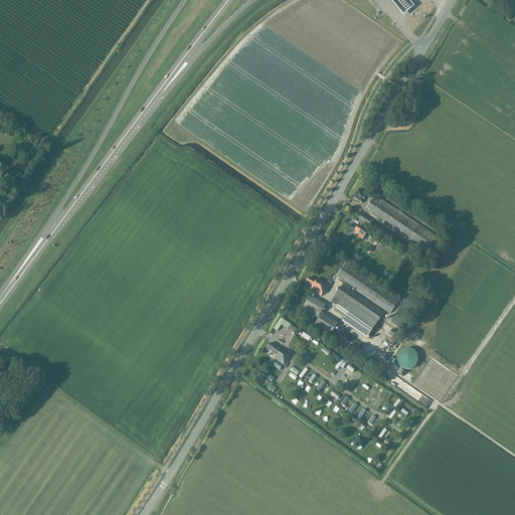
[(407,0),(388,0),(395,7),(403,16),(413,7),(407,0)]
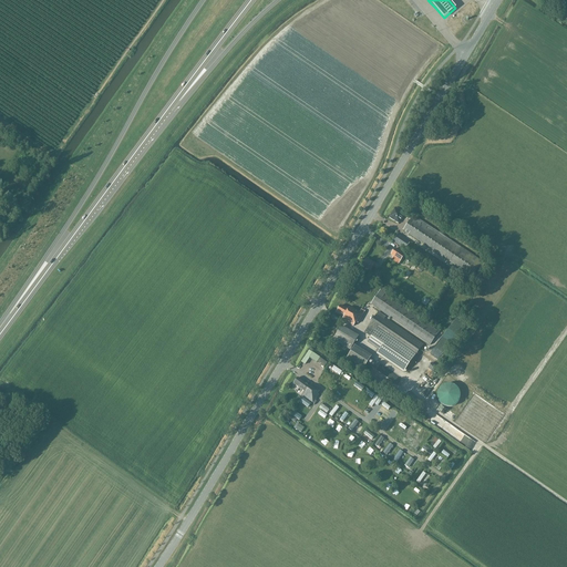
[(399,224),(404,214),(394,208),(389,218),(399,224)]
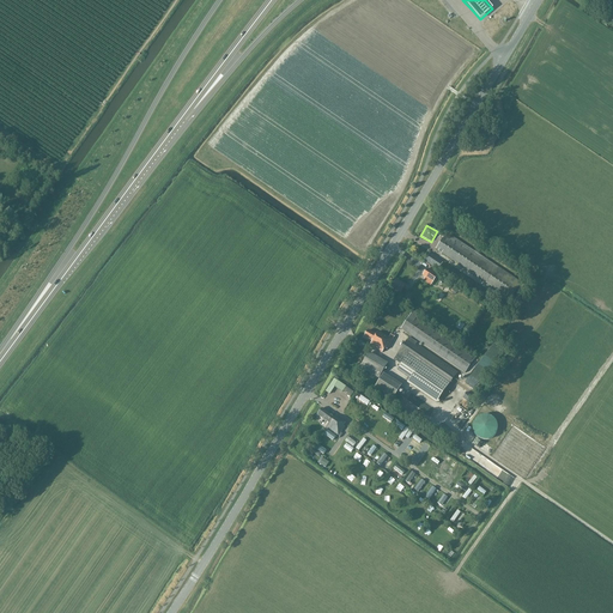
[(441,254),(442,254),(510,299),(521,284),(450,235),(447,240),(444,237),(436,249),(438,252),(441,254)]
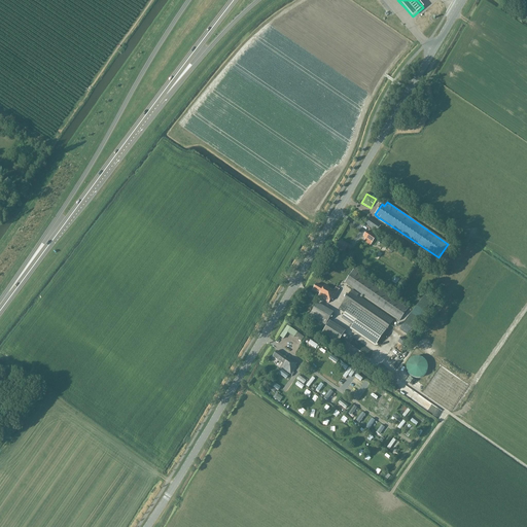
[(365,225),(376,233),(381,226),(370,219),(365,225)]
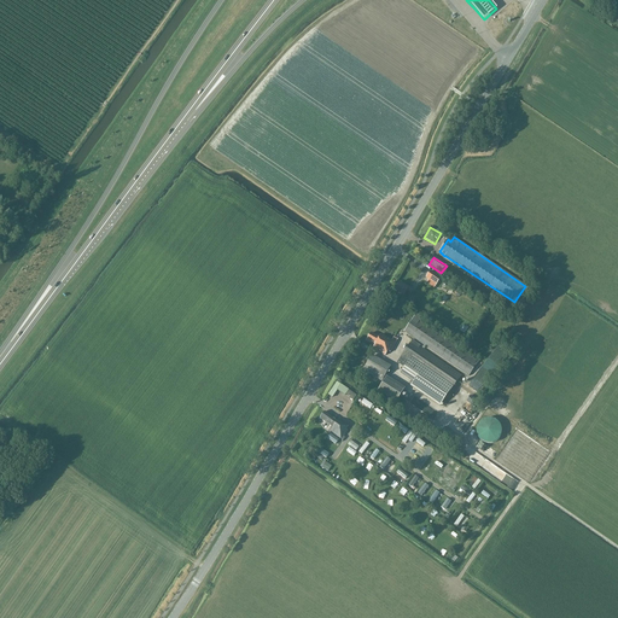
[(431,270),(426,278),(430,280),(436,285),(441,278),(431,270)]
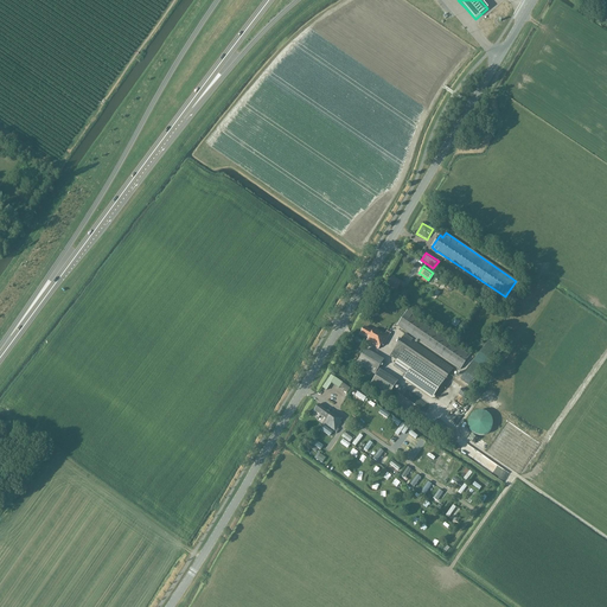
[(403,288),(406,285),(401,282),(401,283),(393,279),(388,285),(396,291),(396,292),(400,294),(401,294),(402,294),(403,294),(404,293),(404,292),(404,291),(403,289),(403,288)]
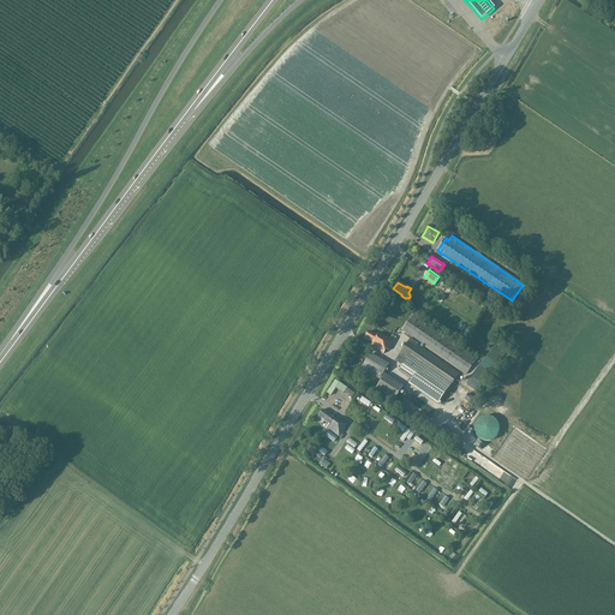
[(419,316),(415,312),(402,330),(466,374),(476,360),(417,321),(419,316)]
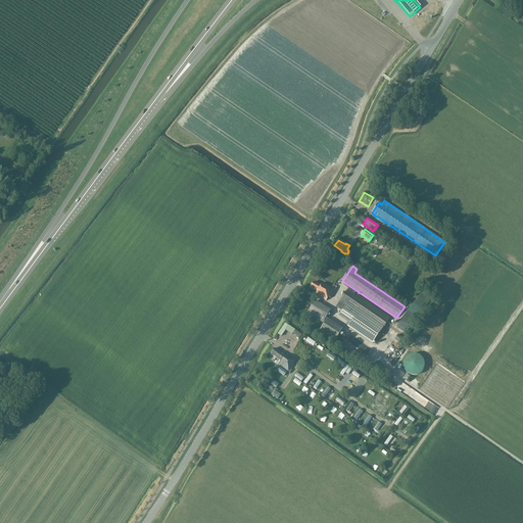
[(313,283),(310,287),(311,288),(311,289),(317,292),(316,294),(325,300),(327,297),(330,298),(334,290),(335,290),(336,287),(333,286),(332,289),(323,283),(321,286),(315,282),(314,283),(313,283)]
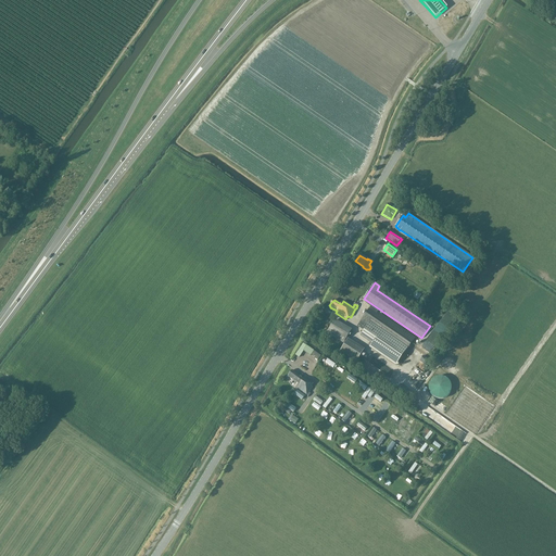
[(416,339),(415,338),(378,312),(378,311),(371,306),(357,326),(364,331),(361,336),(371,343),(369,348),(395,366),(416,339)]
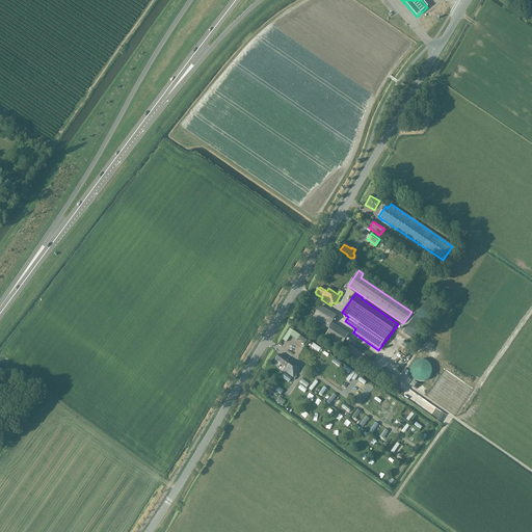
[(313,319),(329,328),(337,316),(320,307),(313,319)]
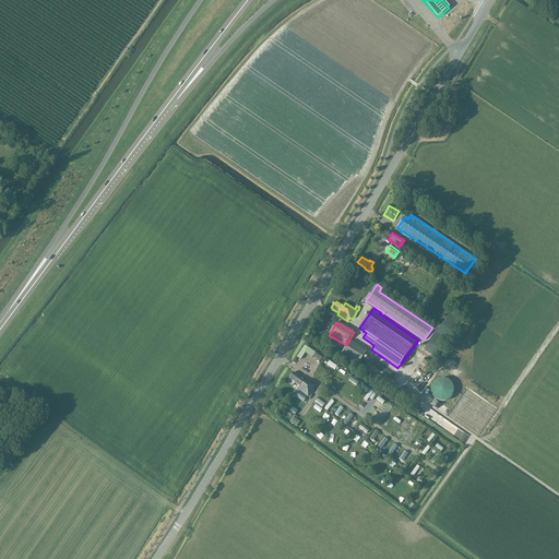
[(367,352),(349,341),(341,354),(358,365),(367,352)]
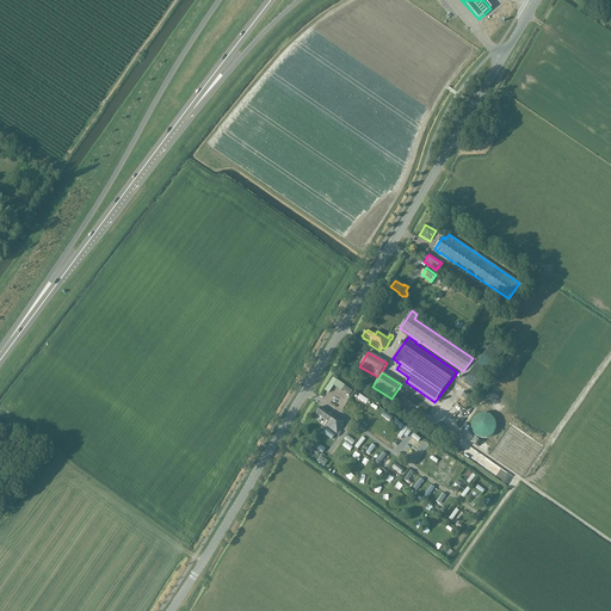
[(329,383),(328,384),(332,387),(333,386),(341,390),(341,389),(345,386),(333,378),(329,383)]
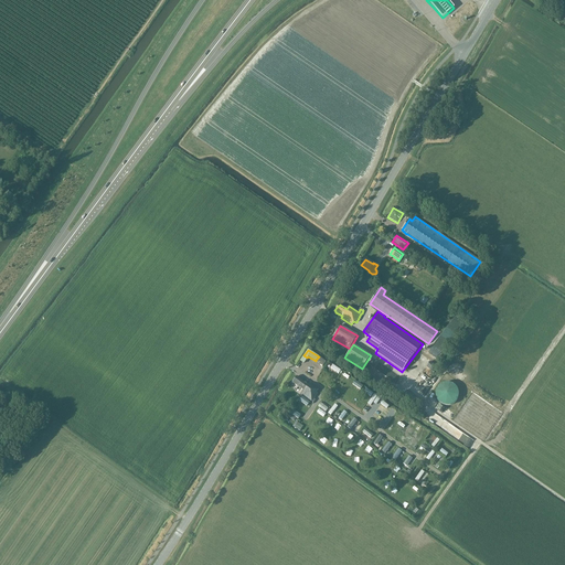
[(430,362),(427,368),(432,371),(436,365),(430,362)]
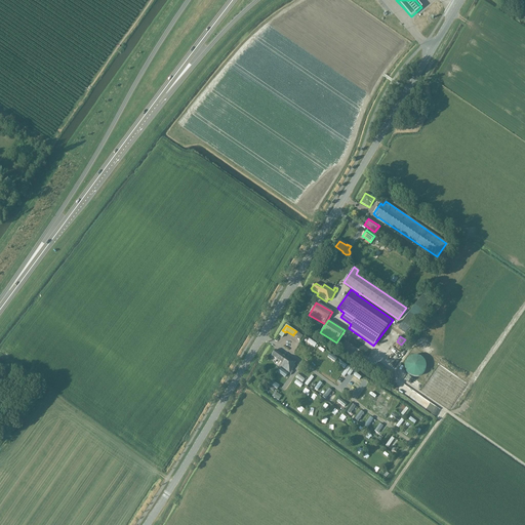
[(295,361),(284,353),(283,355),(276,350),(272,356),(281,363),(279,366),(290,374),(292,372),(291,370),(294,365),(293,365),(295,361)]
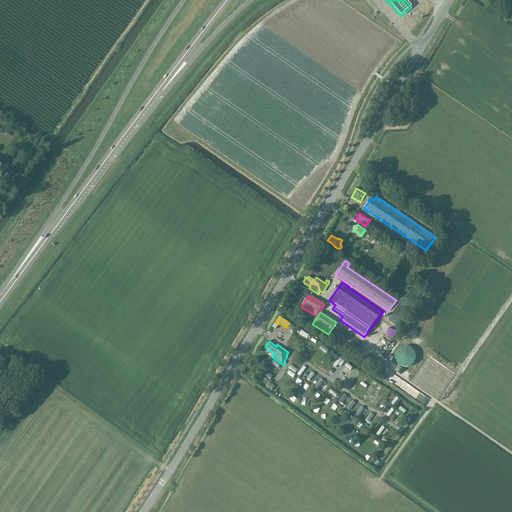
[(404,367),(405,367),(406,367),(407,367),(408,366),(409,366),(410,366),(411,365),(412,364),(413,363),(413,362),(414,361),(414,360),(415,359),(415,358),(415,357),(415,356),(415,355),(414,354),(414,353),(413,352),(413,351),(412,351),(412,350),(411,349),(410,348),(409,348),(408,348),(407,347),(406,347),(405,347),(404,347),(403,347),(402,347),(401,348),(400,348),(399,349),(398,349),(398,350),(397,351),(396,352),(396,353),(395,354),(395,355),(395,356),(395,357),(395,358),(395,359),(395,360),(395,361),(396,361),(396,362),(397,363),(397,364),(398,364),(398,365),(399,365),(400,366),(401,366),(402,367),(403,367),(404,367)]
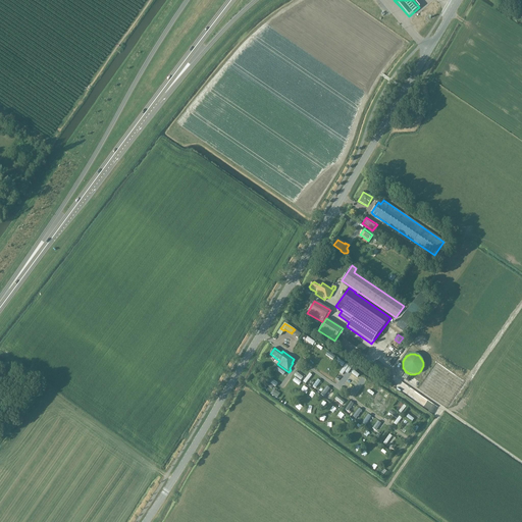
[(340,367),(343,363),(336,359),(334,363),(340,367)]
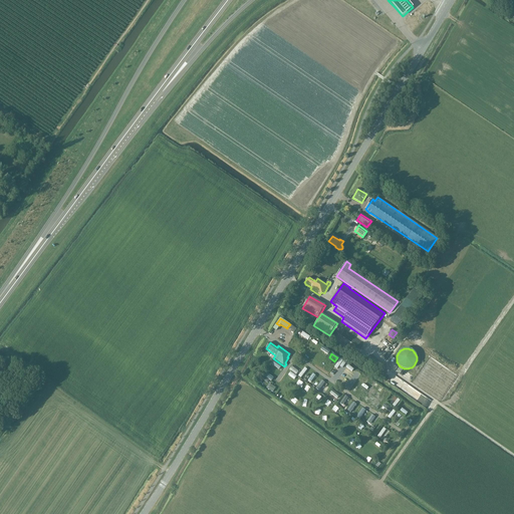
[(382,363),(370,354),(363,363),(375,372),(382,363)]
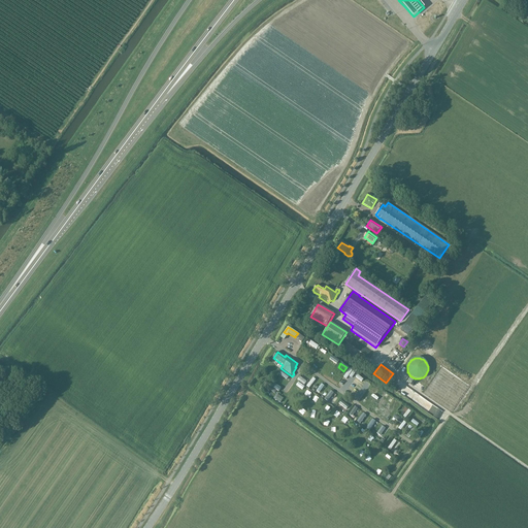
[(278,373),(287,380),(289,375),(282,370),(278,373)]
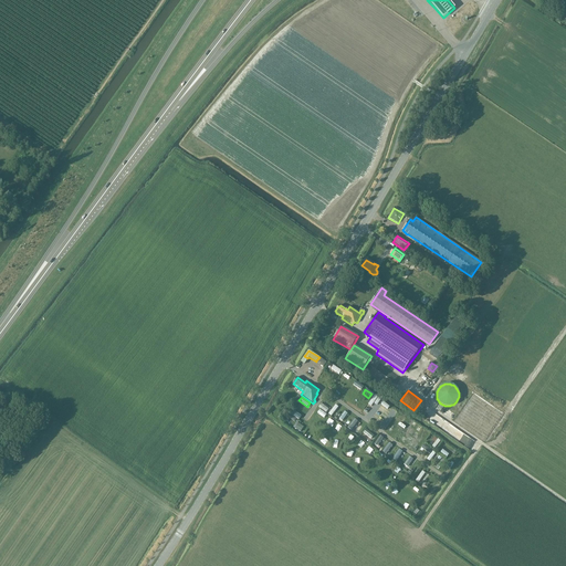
[(331,418),(337,407),(334,405),(327,416),(331,418)]
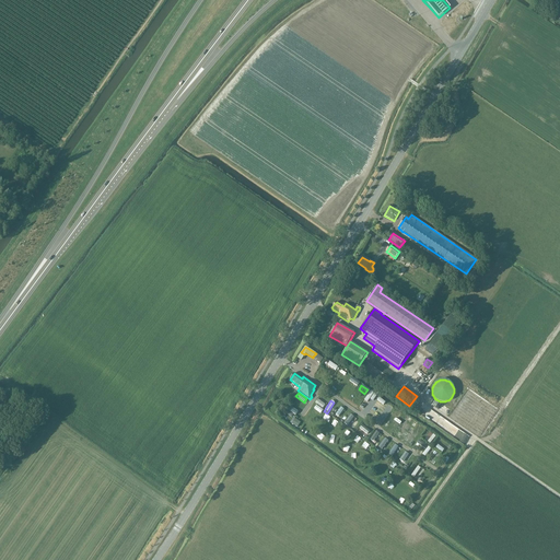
[(377,421),(382,415),(377,411),(373,418),(377,421)]
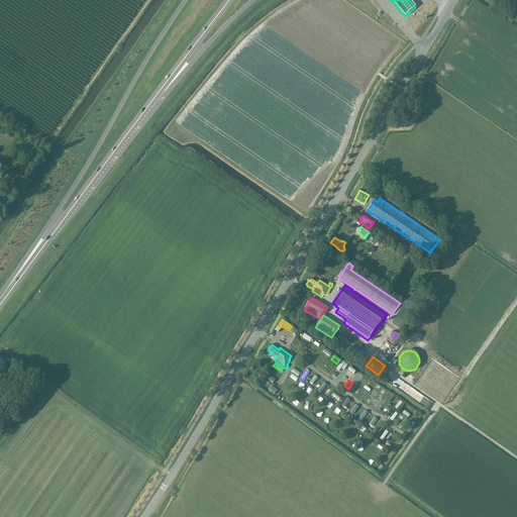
[(271,386),(268,390),(274,395),(277,390),(271,386)]
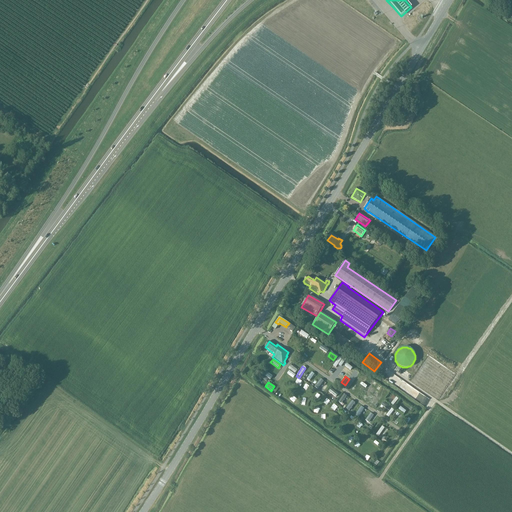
[(348,390),(351,393),(357,385),(354,382),(348,390)]
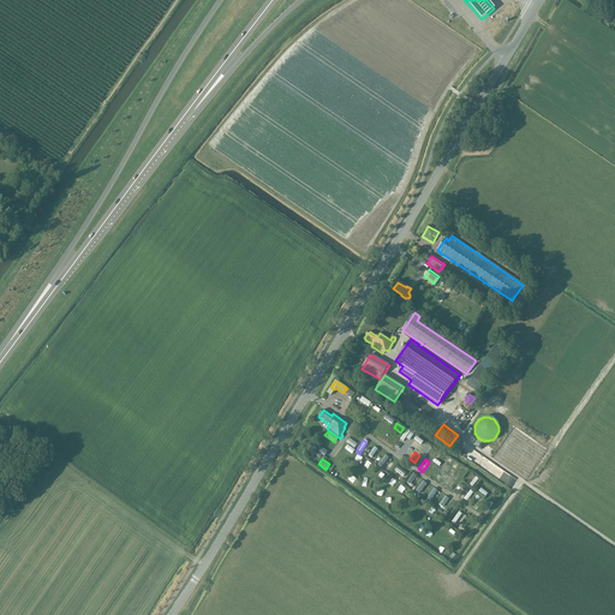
[(452,477),(454,473),(442,466),(441,470),(452,477)]
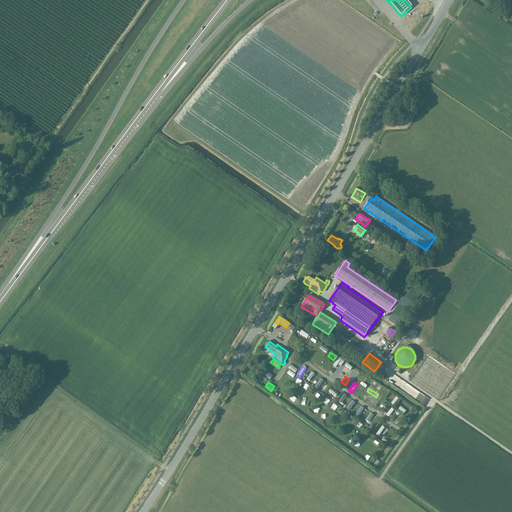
[(340,405),(345,397),(342,395),(337,402),(340,405)]
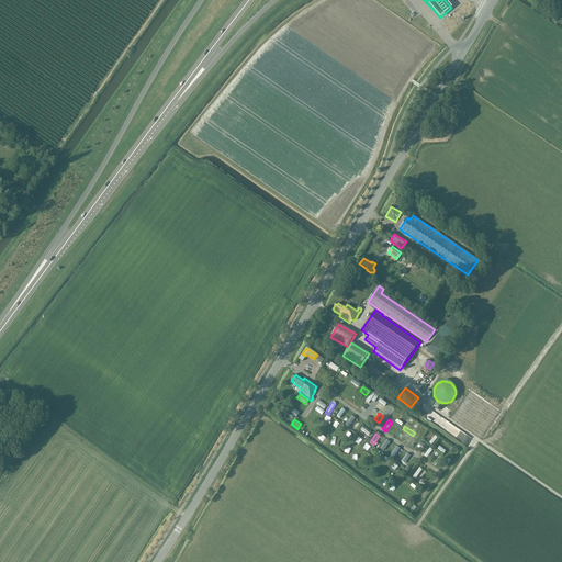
[(430,447),(436,438),(433,436),(427,445),(430,447)]
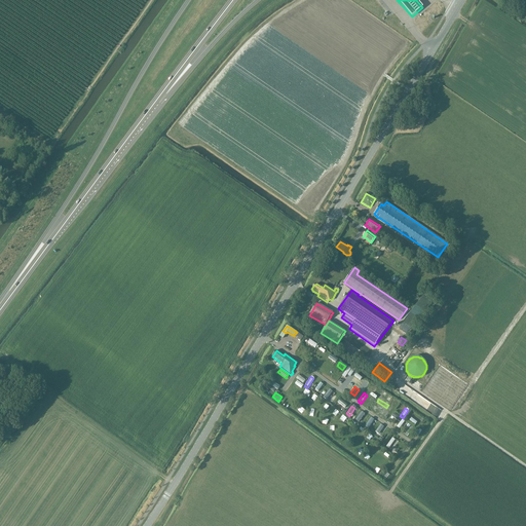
[(398,422),(400,419),(392,413),(389,416),(398,422)]
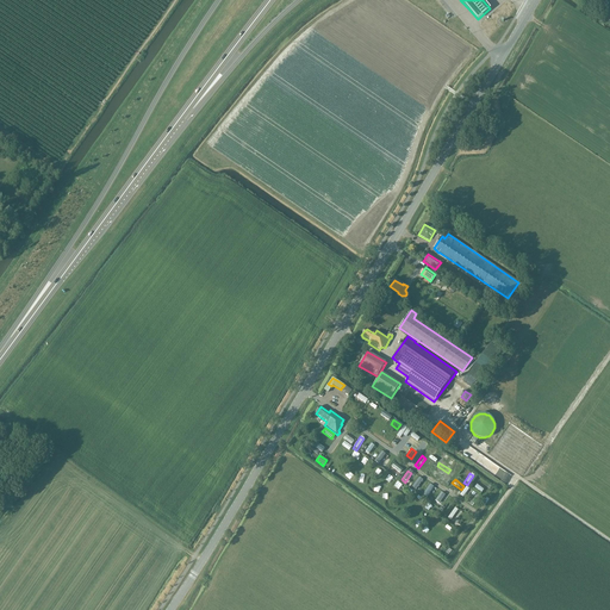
[(458,496),(461,498),(467,489),(464,486),(458,496)]
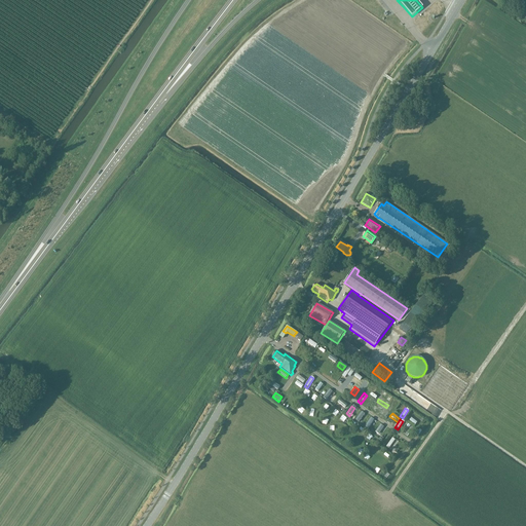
[(387,449),(393,440),(390,438),(384,446),(387,449)]
